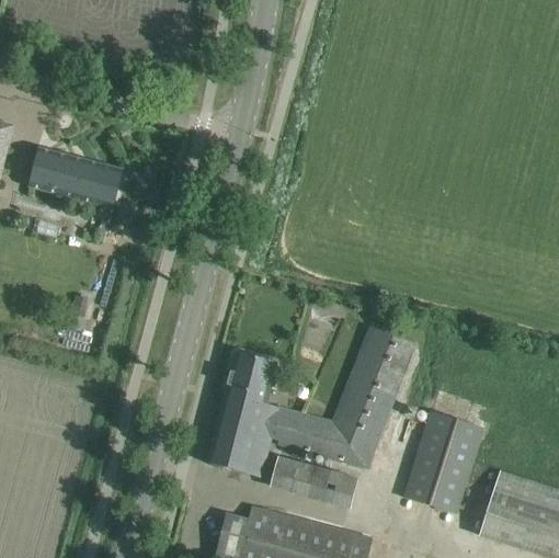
[(0,166),(3,167),(9,144),(0,140),(0,166)]
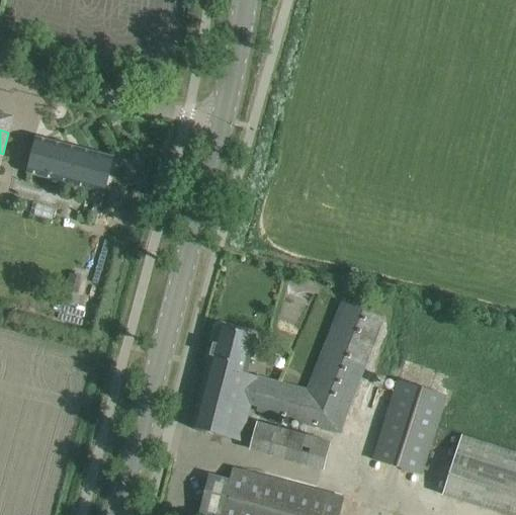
[(36,135),(32,154),(28,170),(106,190),(114,155),(36,135)]
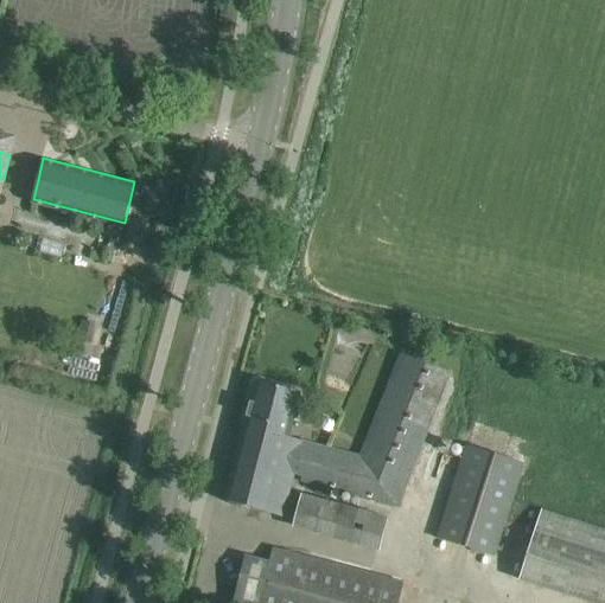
[(362,454),(304,438),(294,475),(399,504),(452,371),(403,351),(362,454)]
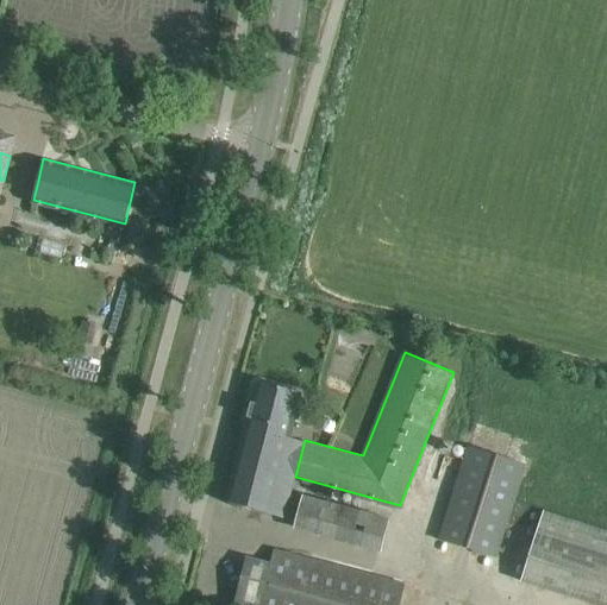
[(302,392),(258,380),(227,499),(285,515),(295,477),(305,440),(291,435),(302,392)]
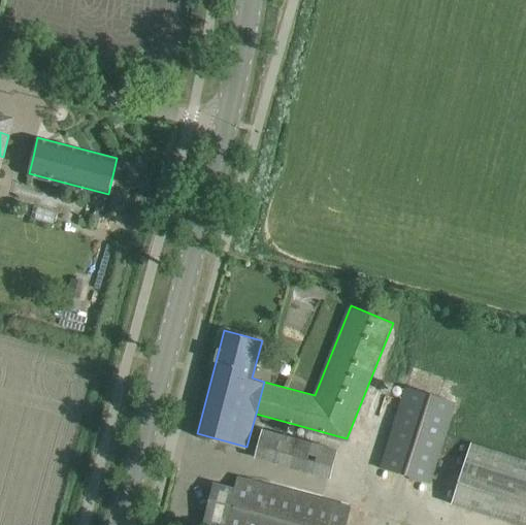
[(431,482),(457,401),(407,386),(382,465),(431,482)]
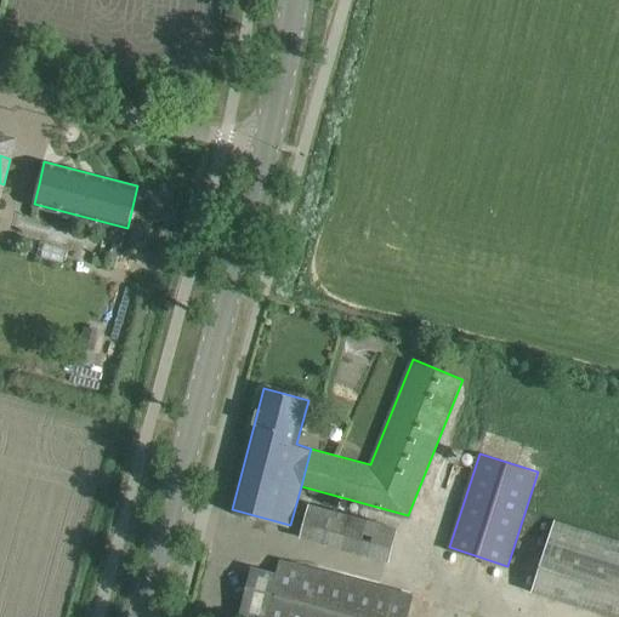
[(306,501),(296,537),(387,560),(396,524),(306,501)]
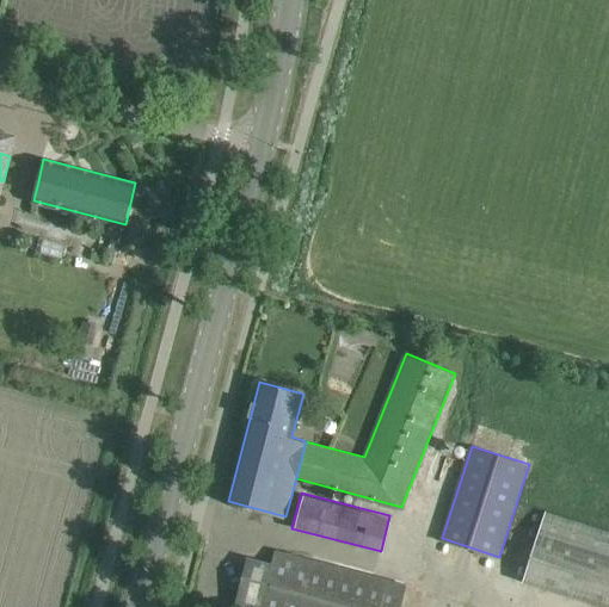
[(607,606),(608,606),(608,526),(542,509),(521,583),(607,606)]
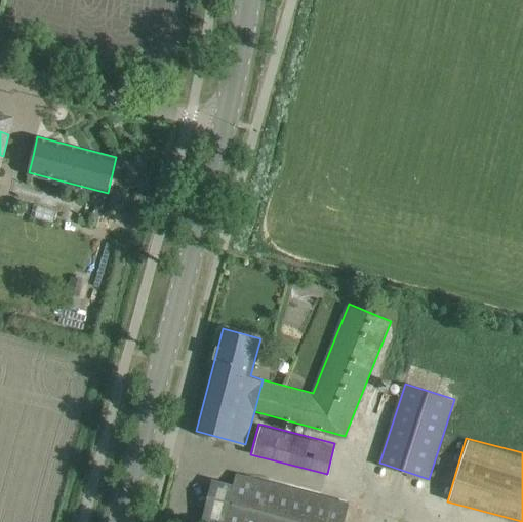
[(238,472),(235,484),(214,479),(202,521),(344,521),(350,502),(238,472)]
